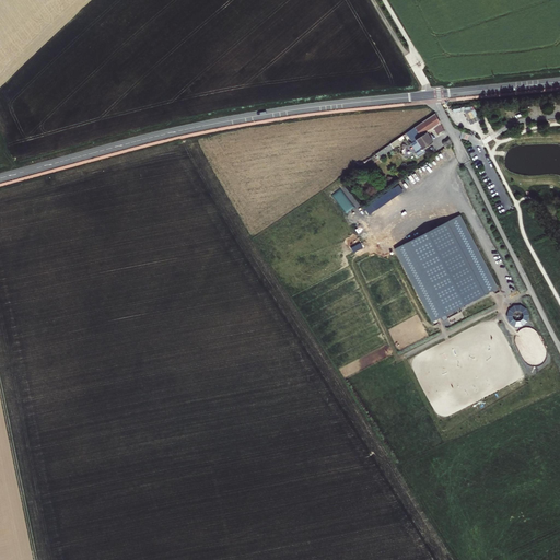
[(479,120),(473,107),(465,111),(470,124),(479,120)]
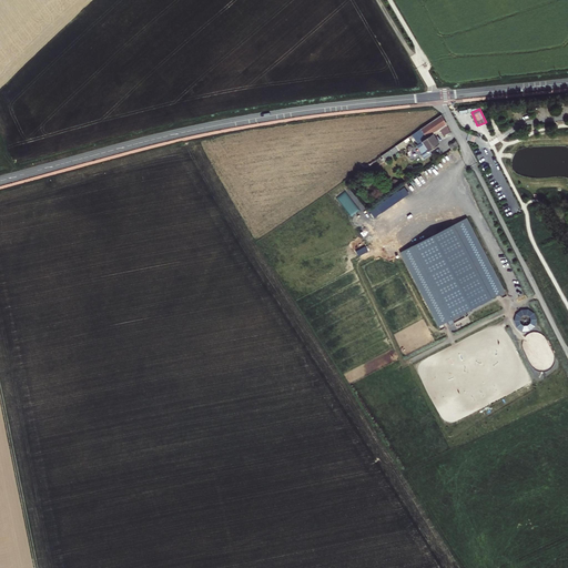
[(417,140),(421,144),(424,142),(435,134),(442,130),(445,135),(453,131),(445,118),(443,115),(414,135),(417,140)]
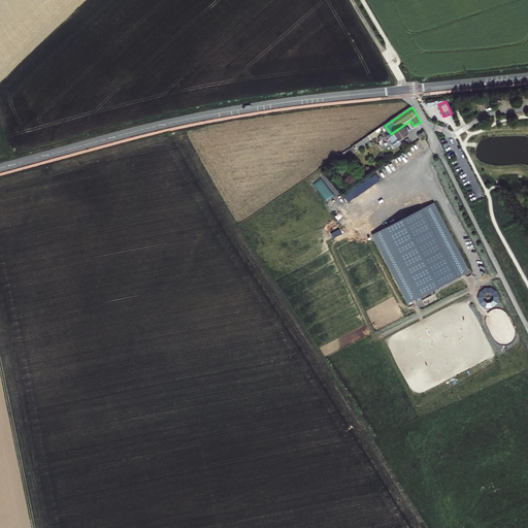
[(410,134),(404,125),(394,132),(399,141),(410,134)]
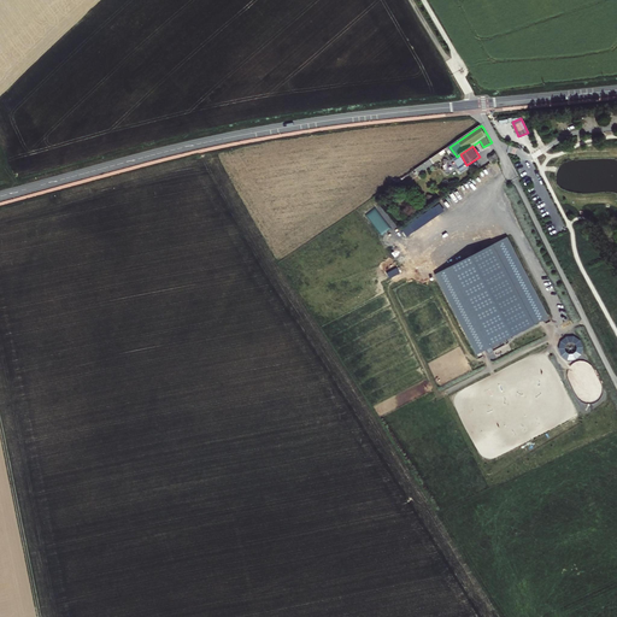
[(450,147),(439,154),(441,159),(453,152),(450,147)]
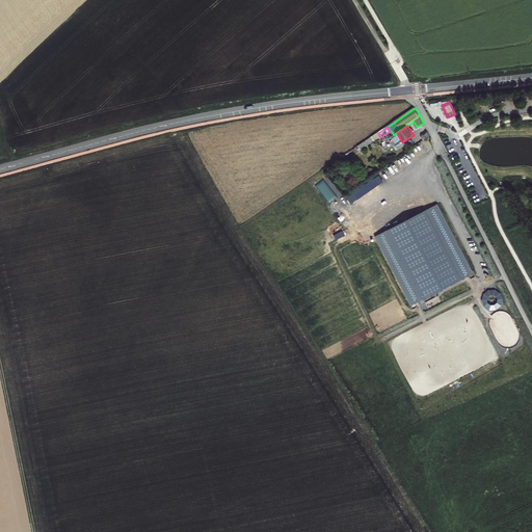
[(428,138),(430,136),(428,132),(422,136),(424,140),(428,138)]
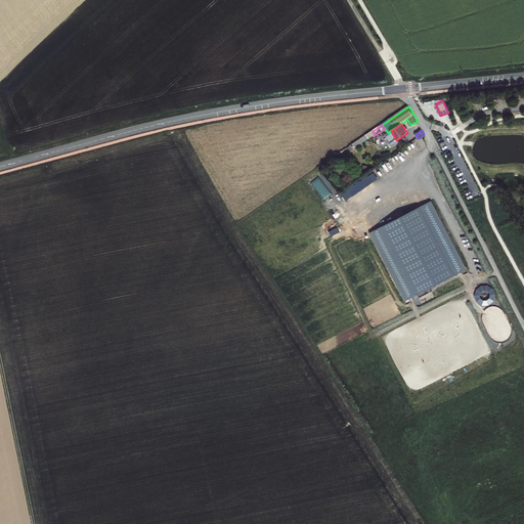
[(375,135),(373,131),(352,145),(355,149),(375,135)]
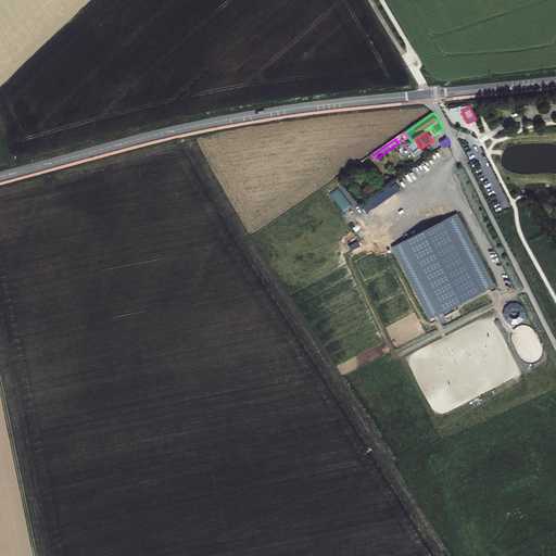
[(404,156),(412,151),(407,144),(400,150),(404,156)]
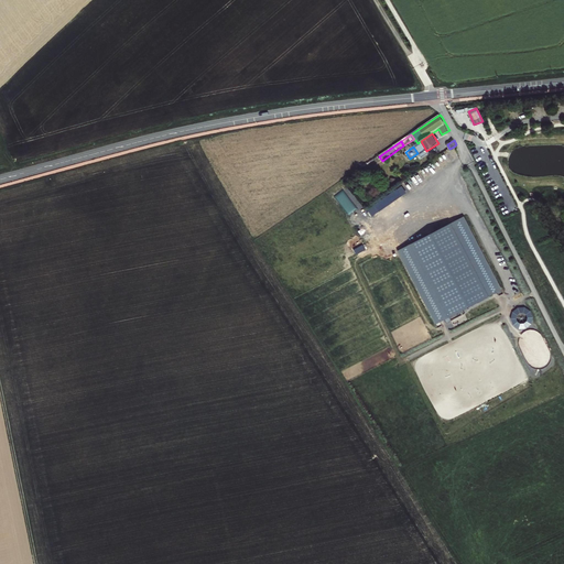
[(397,250),(435,323),(501,289),(464,217),(397,250)]
